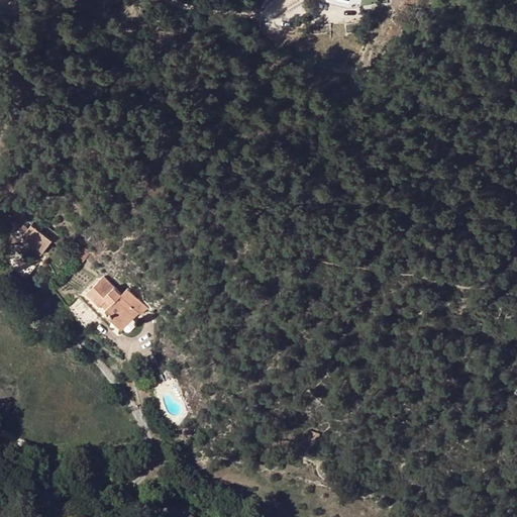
[(23,237),(35,246),(43,253),(53,241),(57,235),(48,229),(44,234),(32,225),(23,237)]
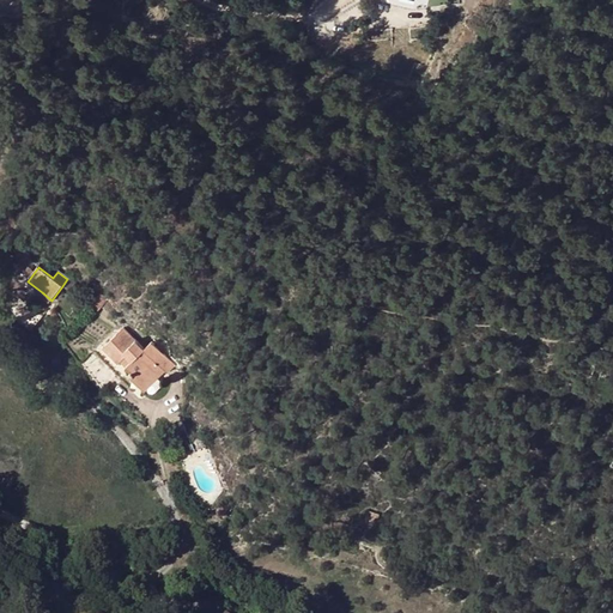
[(310,285),(305,279),(299,284),(304,290),(310,285)]
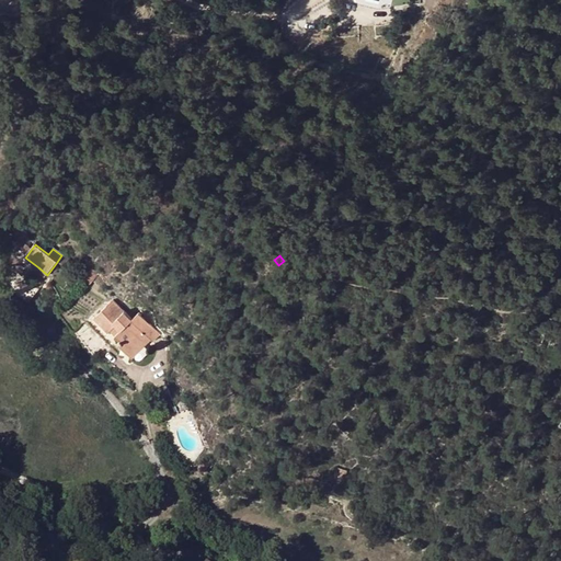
[(45,278),(47,275),(38,267),(35,272),(45,278)]
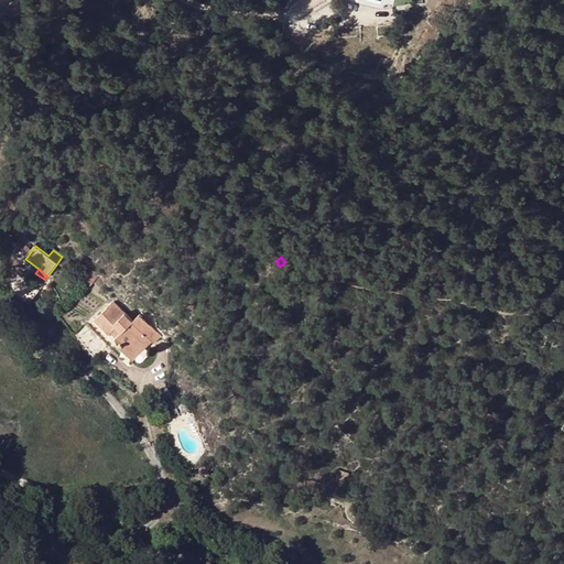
[(36,294),(10,272),(2,283),(28,304),(36,294)]
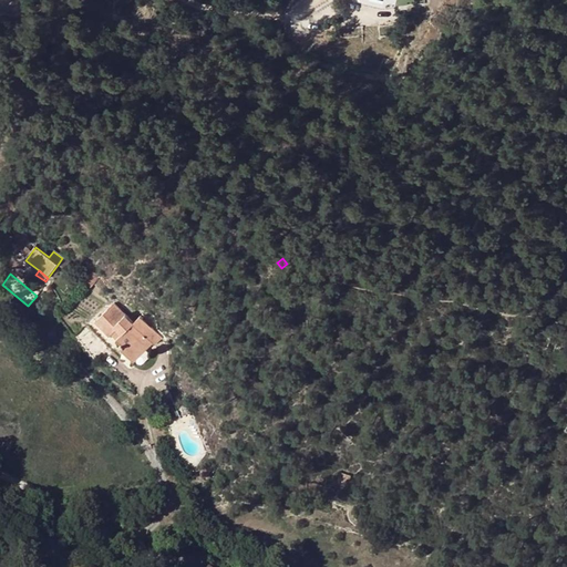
[(114,305),(98,320),(103,327),(101,329),(109,337),(112,333),(116,330),(121,334),(116,339),(122,343),(119,347),(121,349),(124,347),(133,354),(148,340),(152,344),(154,347),(161,340),(140,318),(133,325),(114,305)]
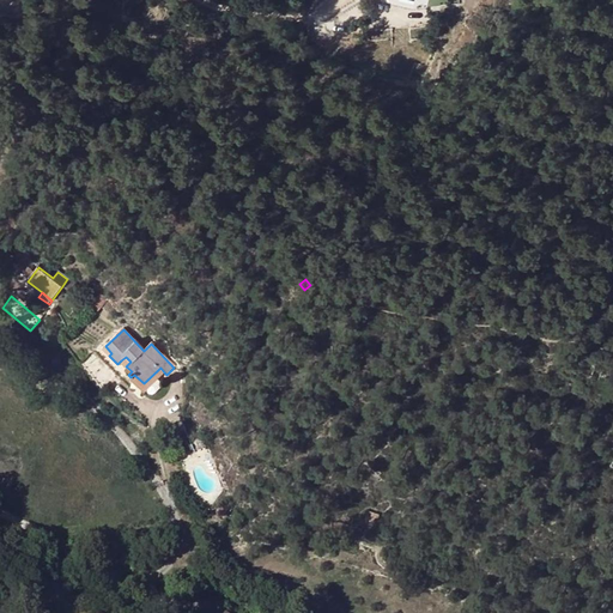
[(131,362),(126,357),(121,360),(126,366),(131,362)]
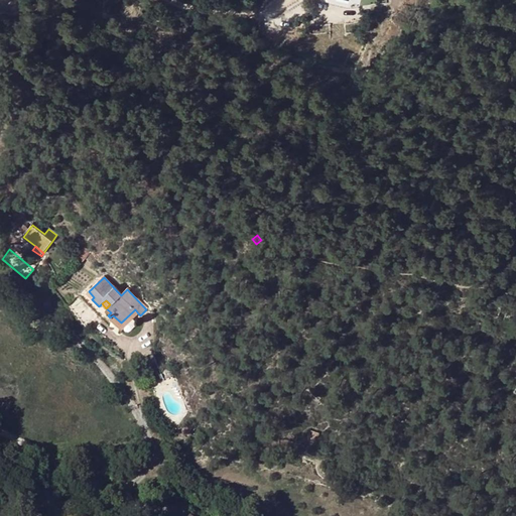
[(121,323),(113,315),(110,317),(121,330),(138,313),(135,309),(121,323)]
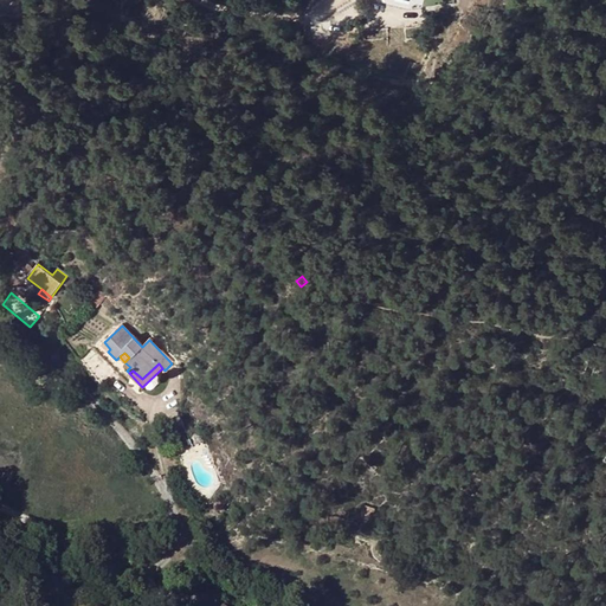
[(172,421),(176,433),(178,436),(186,432),(179,416),(171,419),(172,421)]
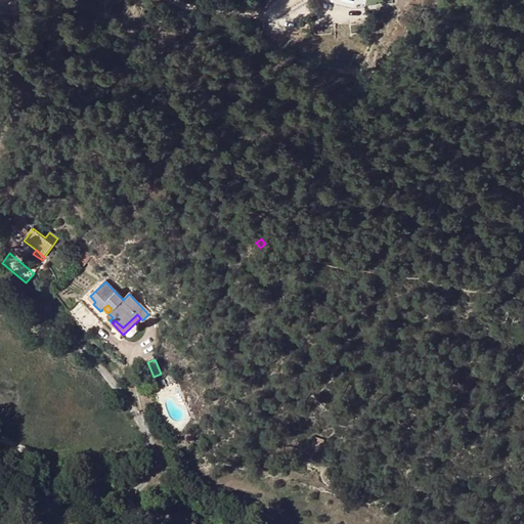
[(146,377),(153,375),(148,364),(142,367),(146,377)]
